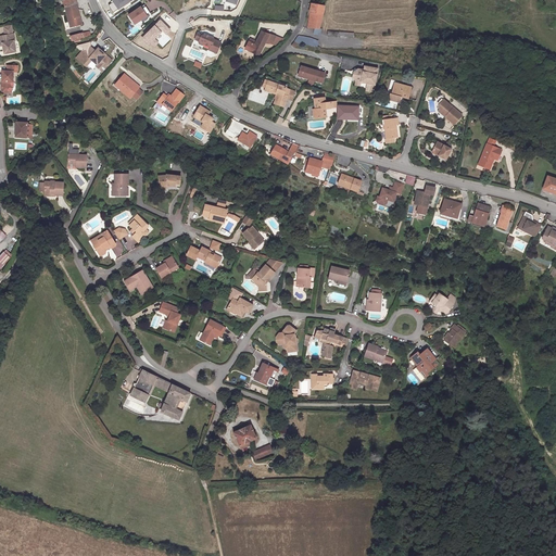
[(62,0),(66,12),(59,14),(62,29),(75,26),(76,27),(80,26),(79,25),(81,24),(75,0),(62,0)]
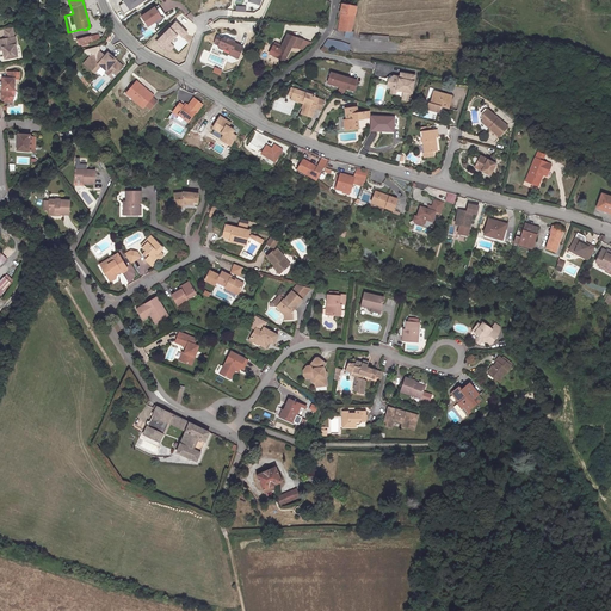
[(131,0),(119,0),(123,5),(117,10),(122,17),(147,0),(131,0)]
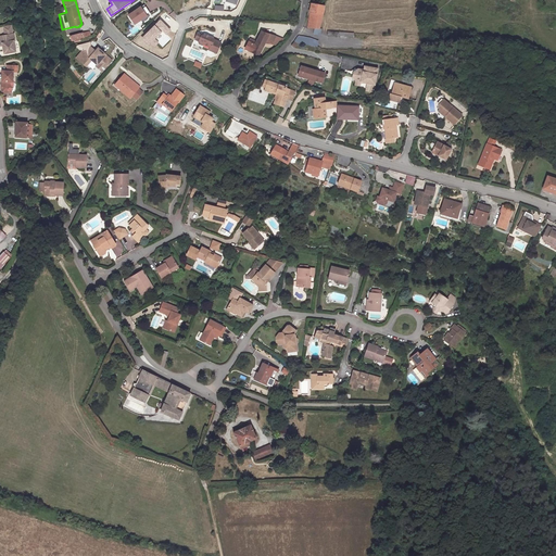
[(312,3),(306,26),(319,28),(324,5),(312,3)]
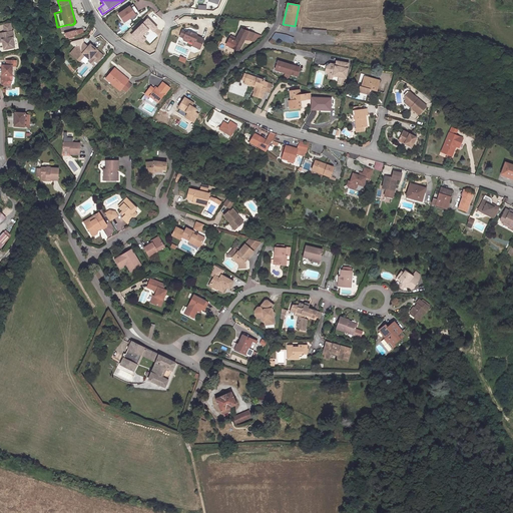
[(130,7),(127,9),(133,17),(136,15),(130,7)]
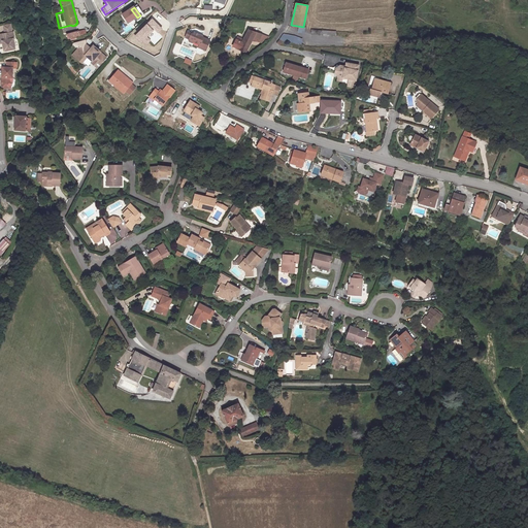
[(131,9),(120,18),(125,26),(137,18),(131,9)]
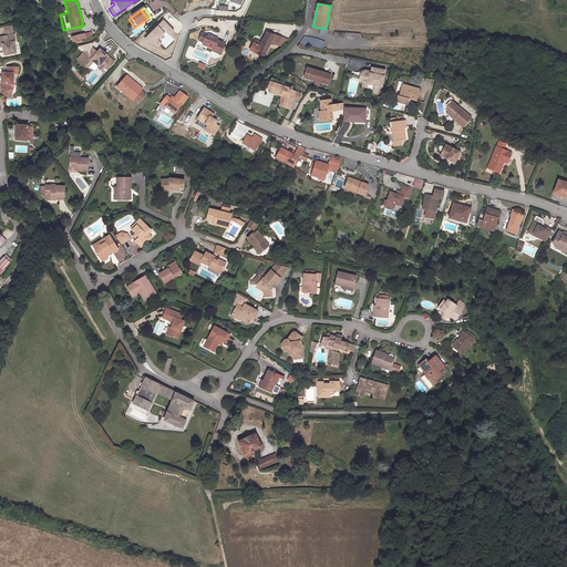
[(163,20),(146,38),(157,48),(162,43),(157,40),(166,32),(169,35),(174,31),(163,20)]
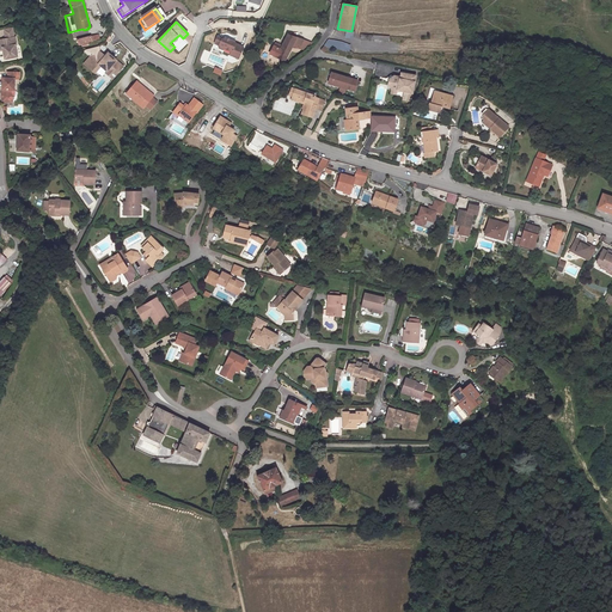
[(4,30),(6,40),(14,38),(13,29),(4,30)]
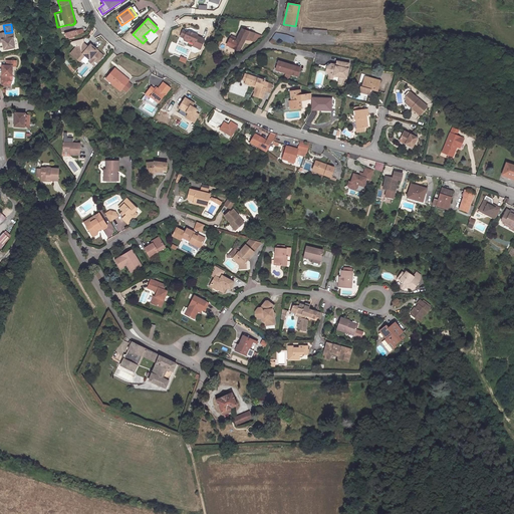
[(65,38),(83,33),(82,28),(64,34),(65,38)]
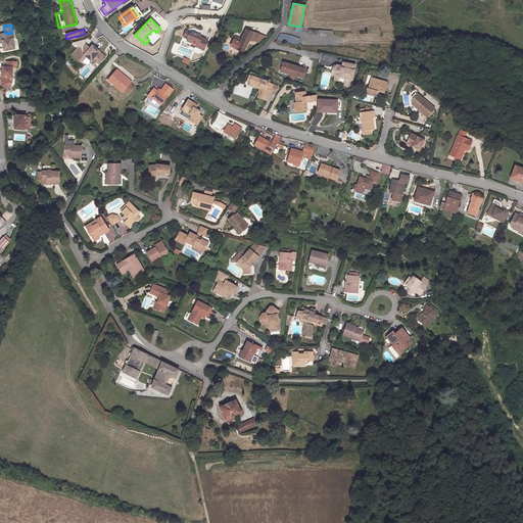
[(255,41),(259,35),(246,30),(240,42),(234,40),(231,47),(243,51),(244,51),(250,39),(255,41)]
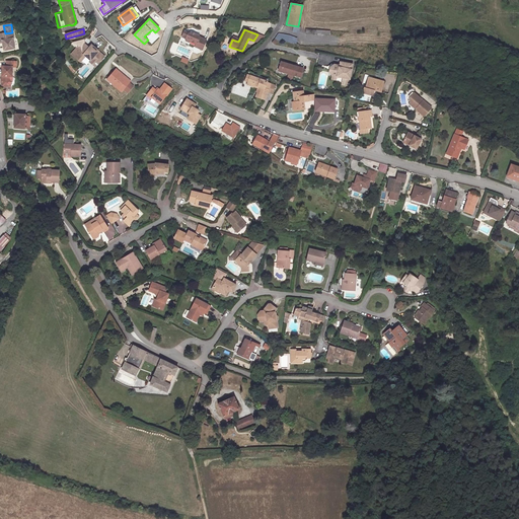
[(5,40),(2,41),(3,43),(4,51),(14,49),(12,39),(14,39),(13,31),(12,32),(5,33),(4,33),(5,40)]
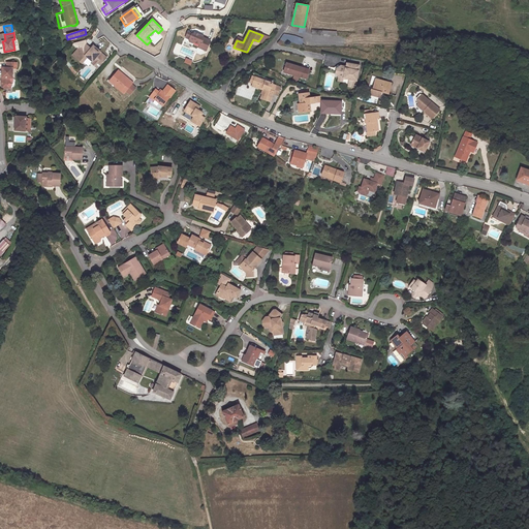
[(283,42),(301,47),(303,39),(293,36),(284,34),(279,40),(283,42)]
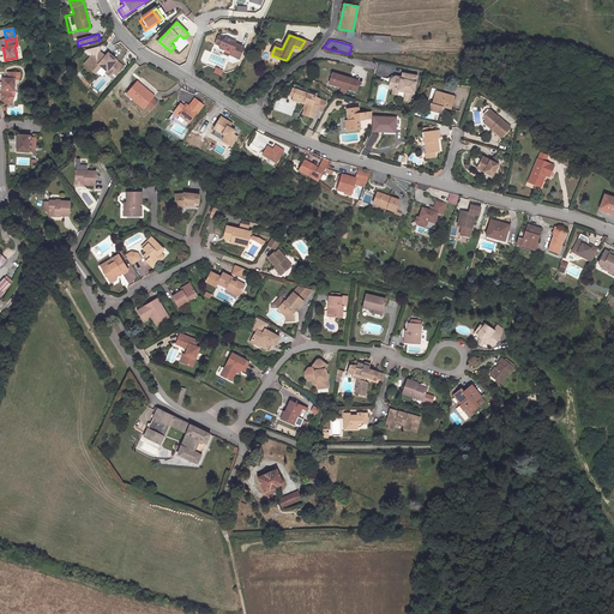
[(216,41),(214,46),(217,48),(216,50),(217,52),(221,54),(223,53),(229,55),(228,59),(236,62),(241,52),(234,48),(233,46),(224,42),(222,43),(216,41)]
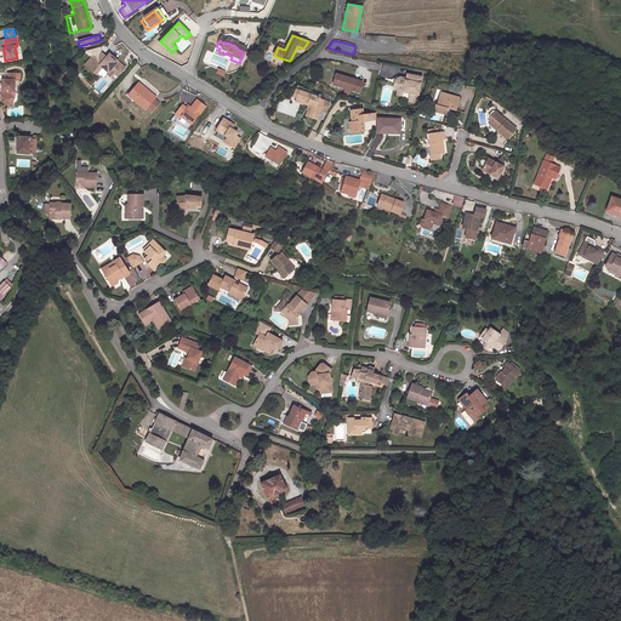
[(308,41),(303,49),(309,51),(317,44),(308,41)]
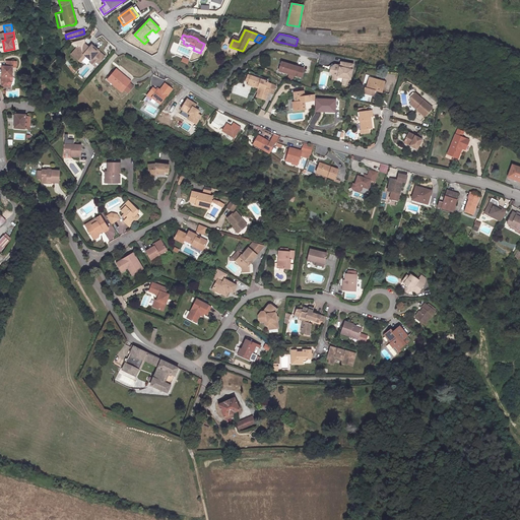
[(85,47),(89,43),(88,39),(79,42),(82,45),(85,47)]
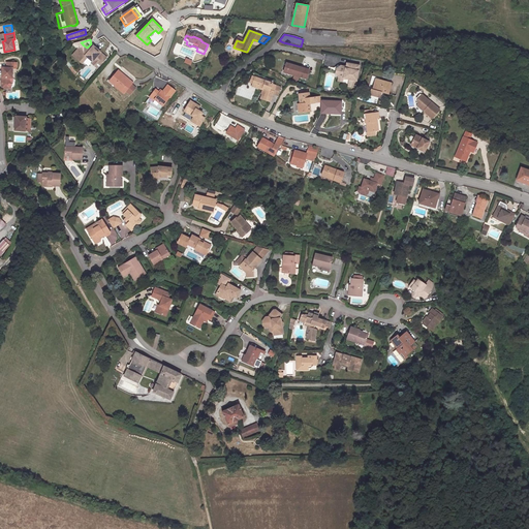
[(78,54),(87,62),(92,56),(96,60),(102,65),(111,56),(104,52),(105,51),(97,44),(95,47),(91,43),(87,48),(84,45),(78,54)]
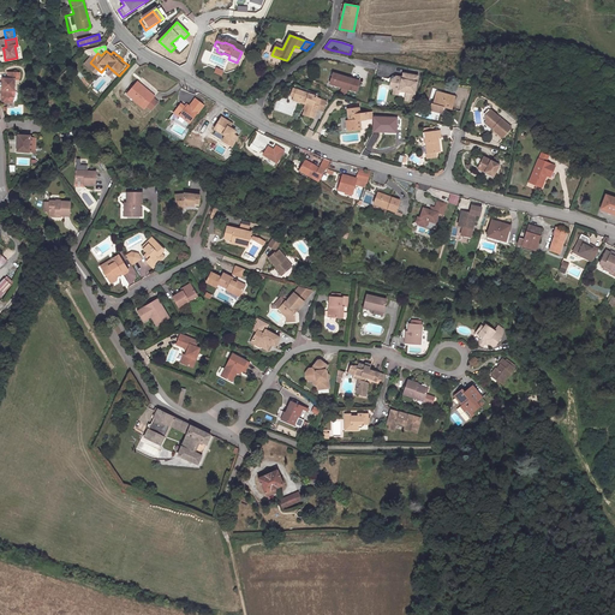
[(4,81),(4,105),(12,105),(12,100),(16,100),(16,82),(21,82),(21,75),(10,75),(10,81),(4,81)]
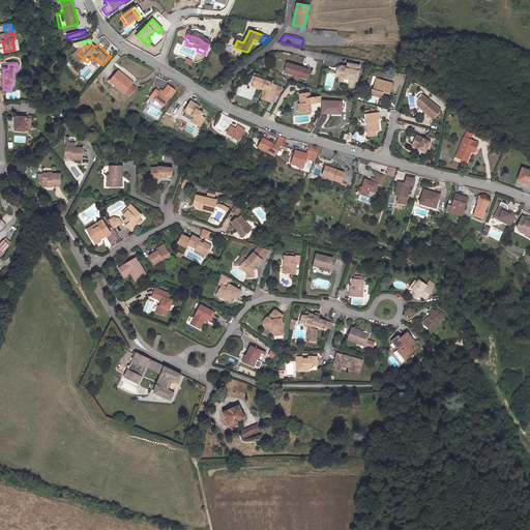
[(310,70),(290,64),(289,67),(288,69),(289,69),(288,72),(295,76),(294,77),(299,79),(299,77),(307,79),(310,70)]
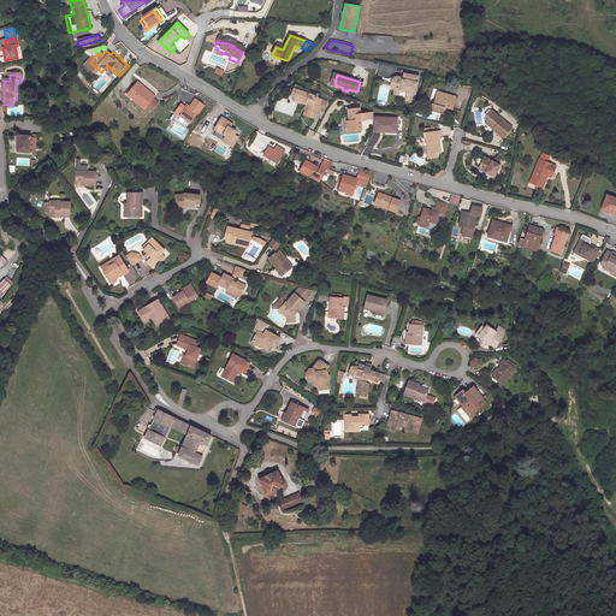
[(415,94),(418,76),(404,75),(403,80),(396,78),(392,80),(391,87),(395,92),(395,94),(401,95),(401,92),(415,94)]
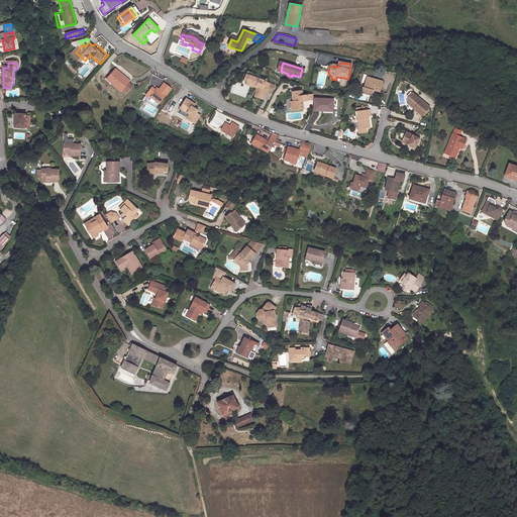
[(84,65),(78,71),(85,78),(91,72),(84,65)]
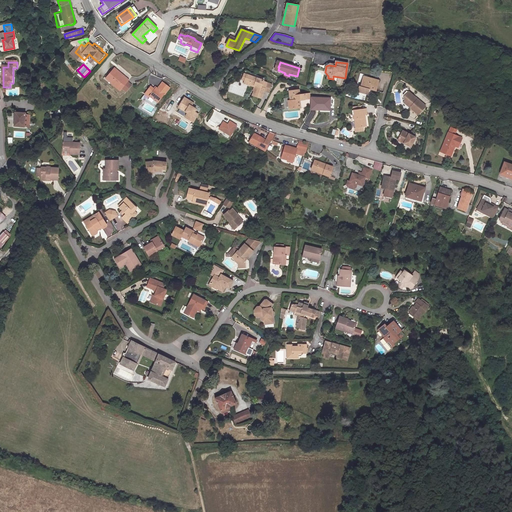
[(107,77),(123,93),(127,89),(130,92),(135,86),(133,84),(134,82),(118,66),(107,77)]
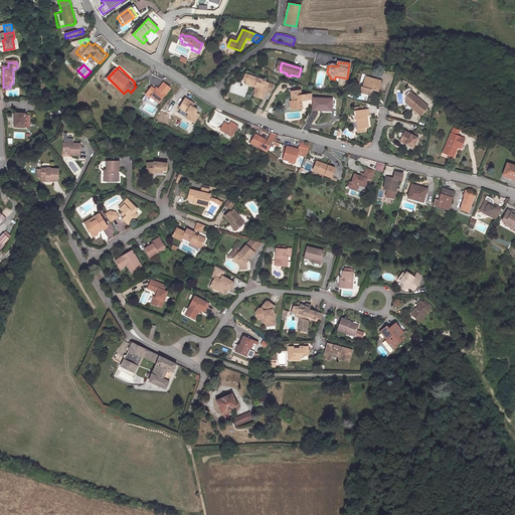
[(252,83),(250,87),(254,89),(258,83),(259,83),(254,94),(263,97),(266,92),(271,94),(274,87),(266,83),(266,81),(249,74),(246,81),(252,83)]
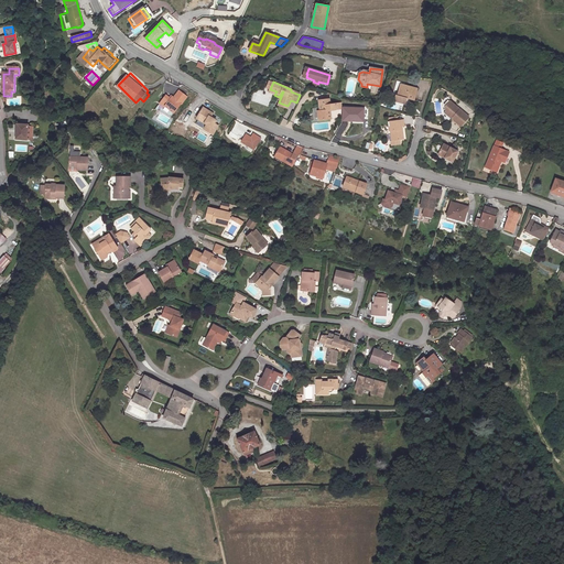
[(416,88),(403,85),(400,102),(405,104),(407,98),(414,100),(416,88)]
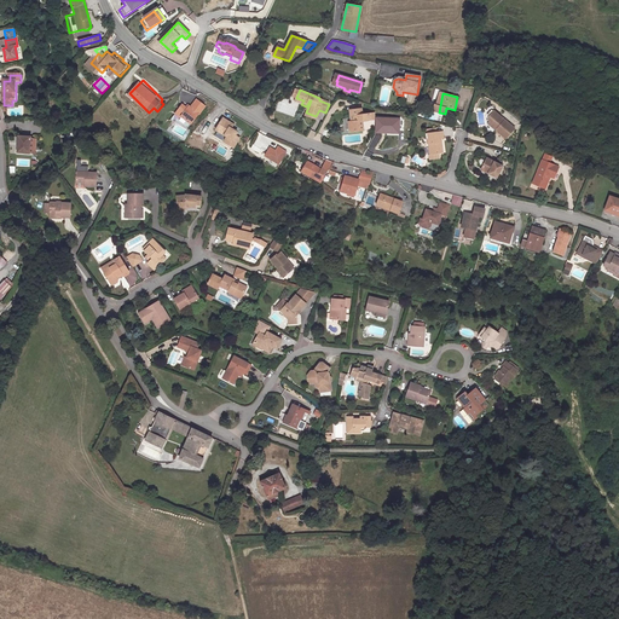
[(179,121),(189,128),(200,114),(201,114),(207,105),(197,99),(192,106),(190,105),(187,108),(184,105),(173,119),(179,121)]
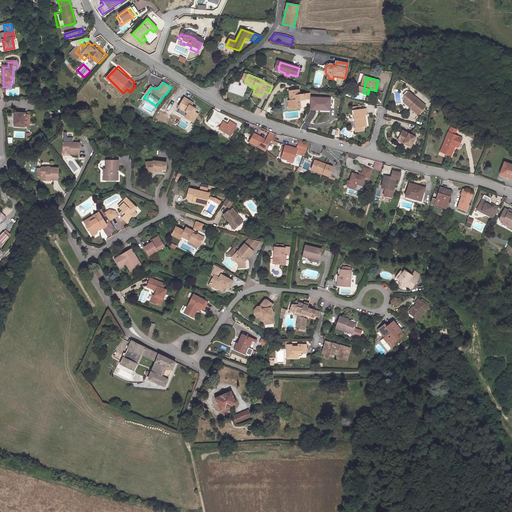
[(285,100),(286,109),(300,108),(299,100),(309,99),(308,94),(298,95),(298,91),(287,92),(288,100),(285,100)]
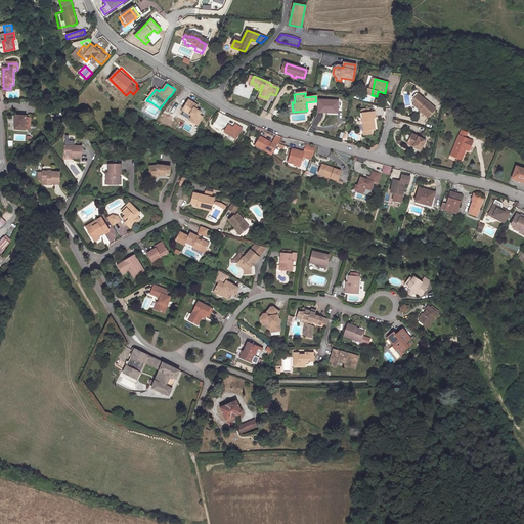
[(429,118),(436,108),(419,95),(415,100),(415,103),(415,104),(413,105),(418,108),(418,107),(422,111),(421,112),(429,118)]
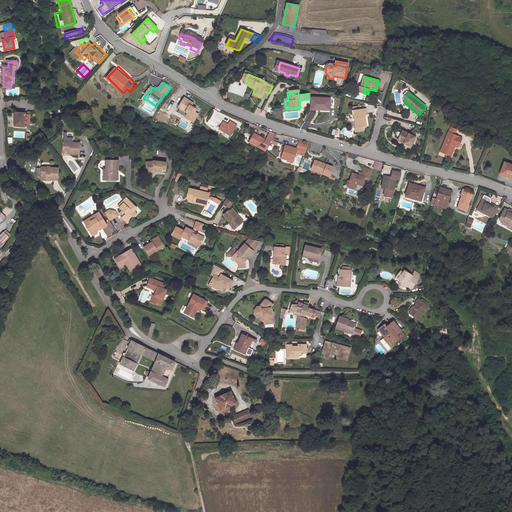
[(189,109),(187,111),(189,112),(186,116),(194,121),(200,112),(196,110),(197,107),(193,105),(194,101),(186,97),(182,104),(189,109)]
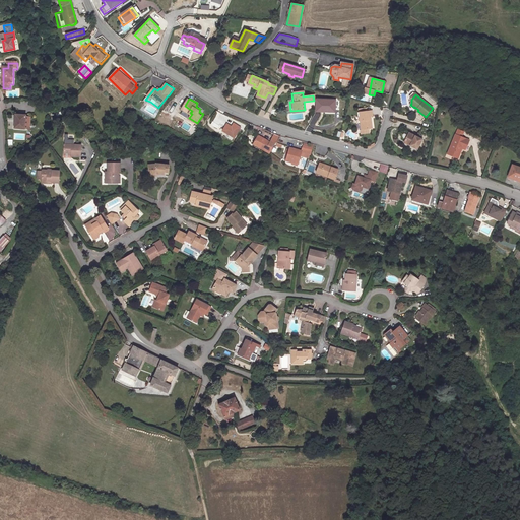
[(329,111),(329,112),(335,112),(335,100),(316,100),(316,112),(327,112),(327,111),(329,111)]
